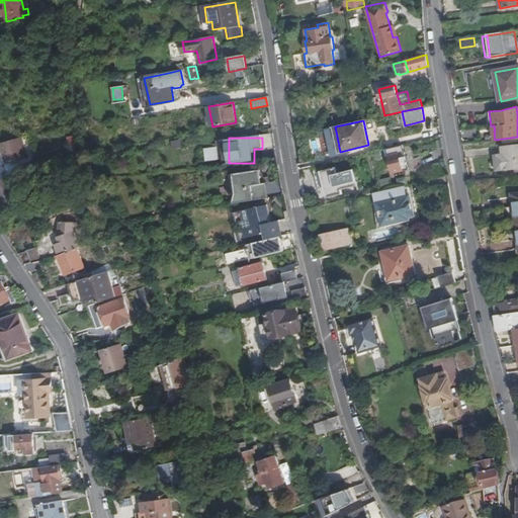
[(26,160),(20,140),(0,146),(6,166),(26,160)]
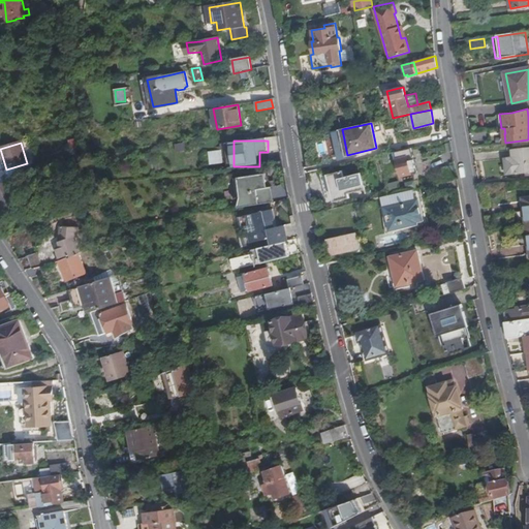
[(230,147),(209,150),(211,165),(232,162),(230,147)]
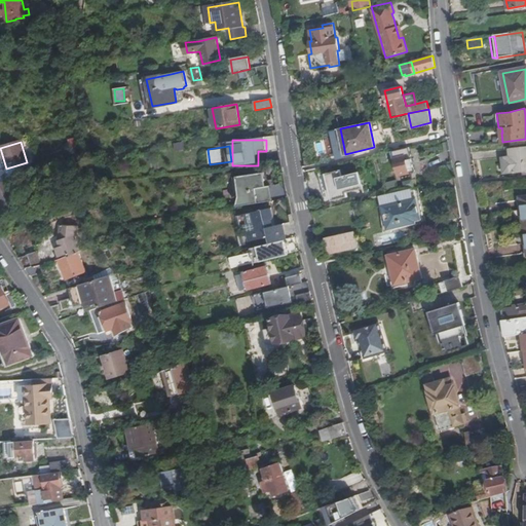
[(525,171),(525,146),(510,149),(510,157),(502,158),(504,173),(512,172),(512,174),(525,171)]
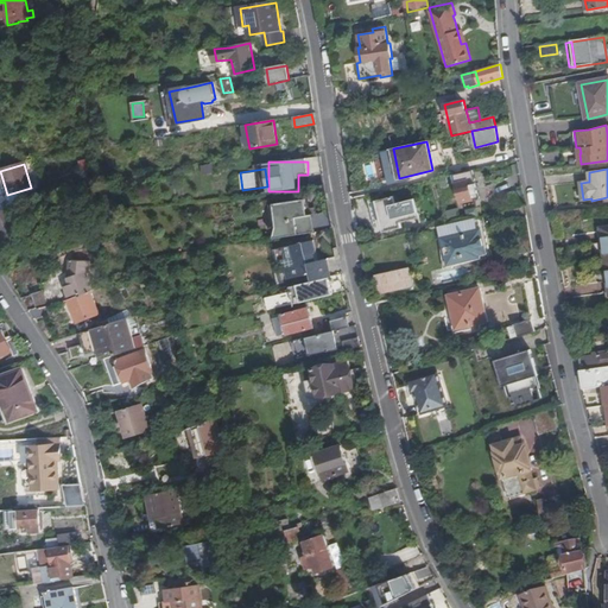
[(472,170),(454,175),(461,203),(473,200),(468,181),(474,179),(472,170)]
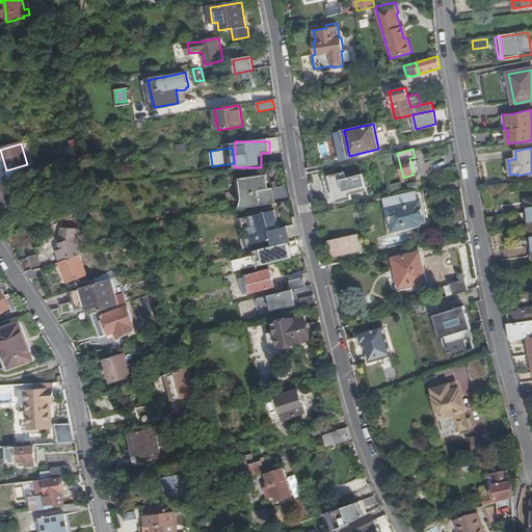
[(322,177),(328,205),(353,200),(352,195),(369,191),(365,174),(346,178),(345,171),(322,177)]
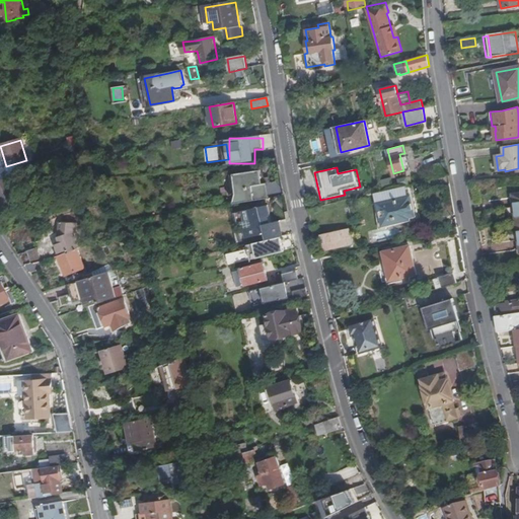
[(236,172),(237,202),(267,201),(266,172),(236,172)]
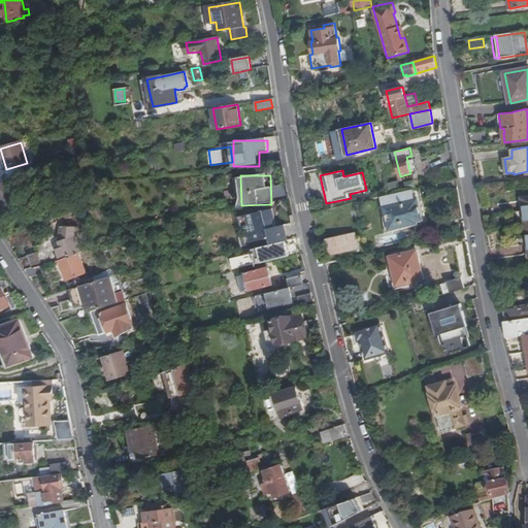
[(7,180),(0,184),(0,210),(2,216),(23,207),(11,179),(7,180)]
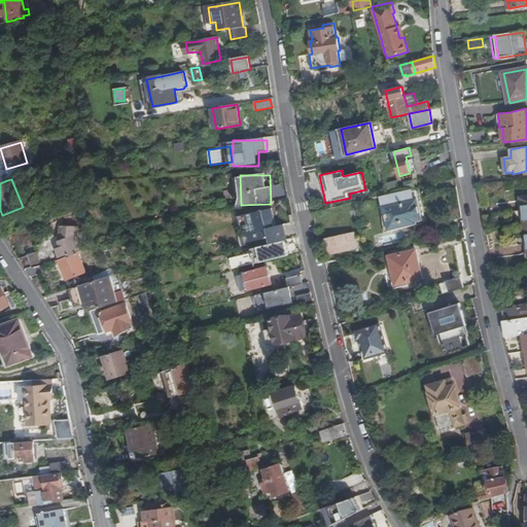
[(416,199),(384,207),(389,227),(421,220),(416,199)]
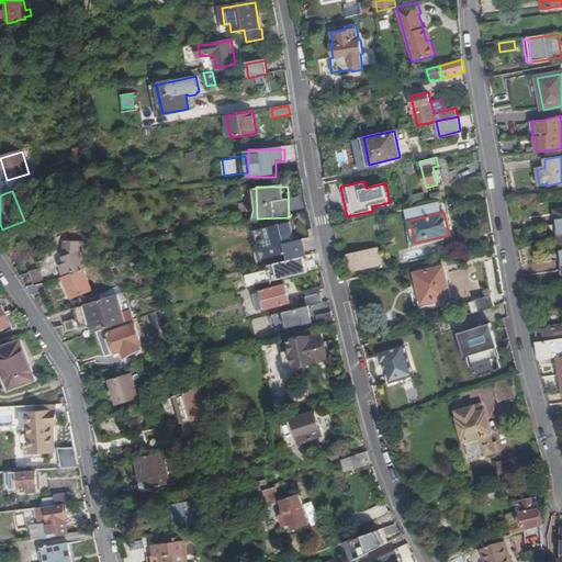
[(289,260),(305,256),(302,239),(291,242),(290,235),(292,234),(290,223),(254,231),(256,243),(259,242),(260,249),(265,249),(267,259),(288,254),(289,260)]
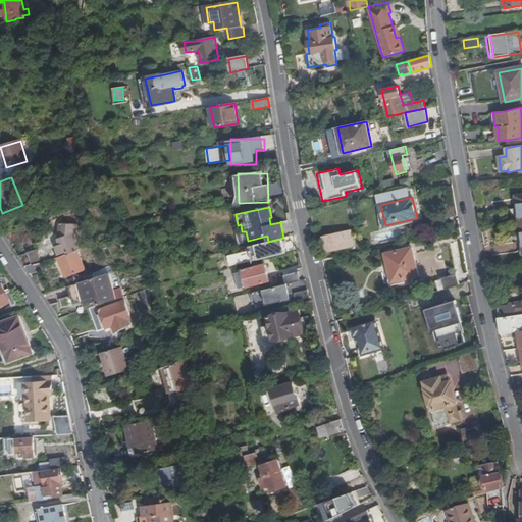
[(56,244),(61,257),(77,251),(82,249),(75,236),(76,225),(59,223),(58,239),(59,243),(56,244)]
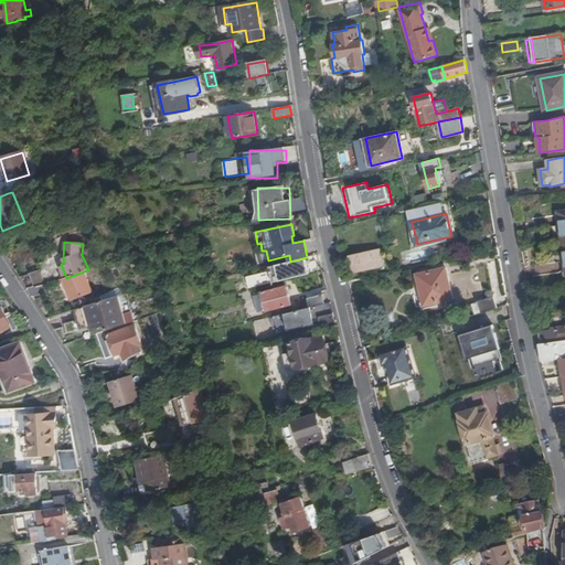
[(381,251),(350,257),(353,274),(385,266),(381,251)]
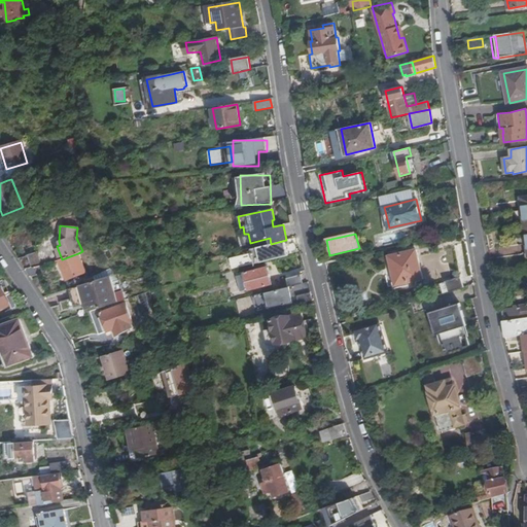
[(240,267),(260,262),(258,251),(238,256),(238,257),(240,266),(240,267)]
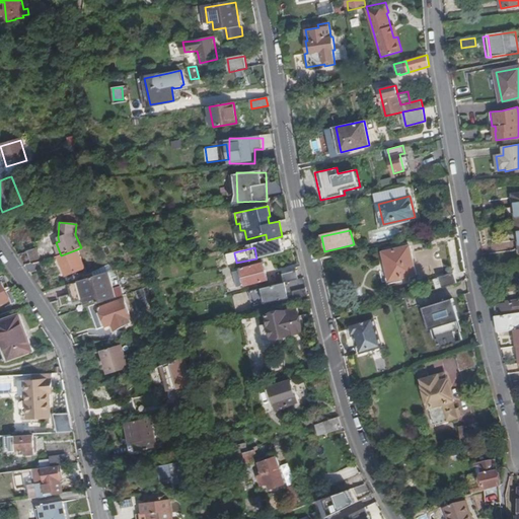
[(61,255),(59,256),(66,277),(84,269),(77,249),(61,255)]
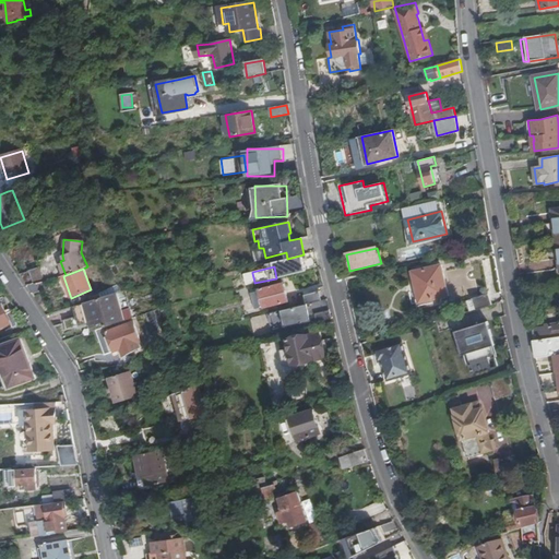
[(27,286),(44,282),(40,270),(20,274),(27,286)]
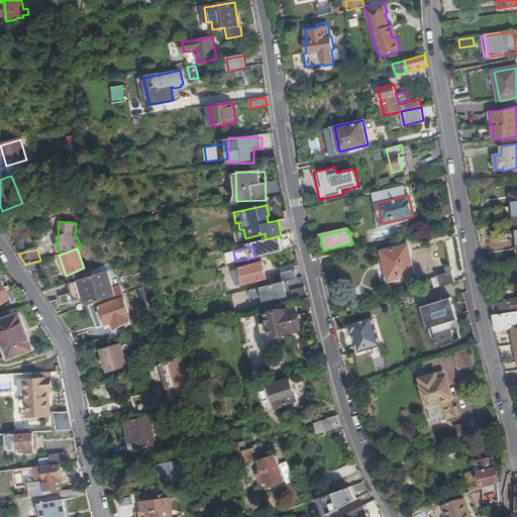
[(395,249),(382,252),(389,280),(415,275),(409,250),(396,253),(395,249)]
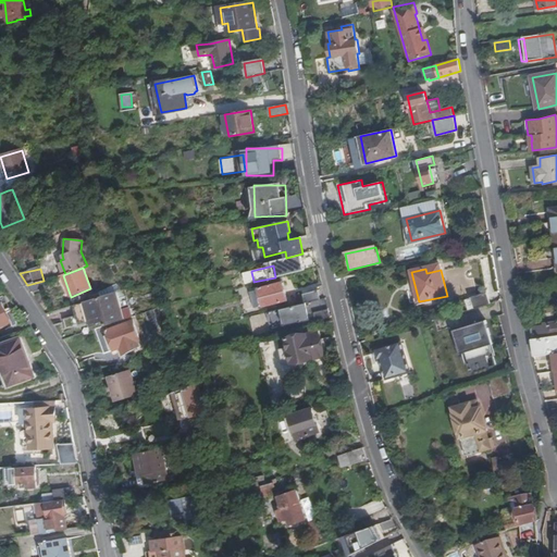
[(254,281),(251,272),(245,274),(247,283),(254,281)]
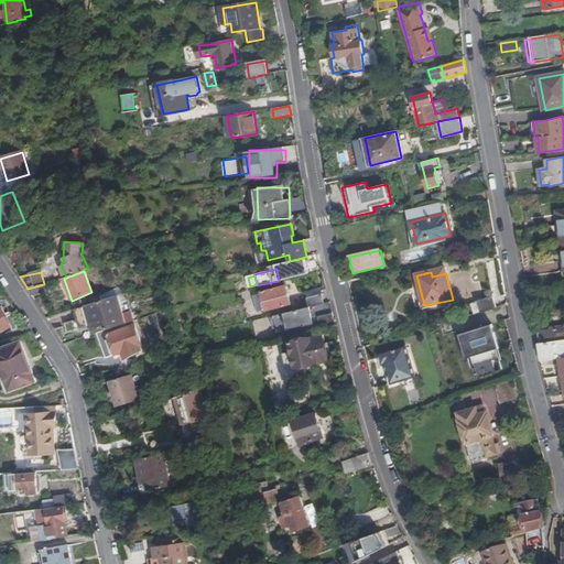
[(28,289),(32,295),(51,291),(49,283),(44,284),(28,289)]
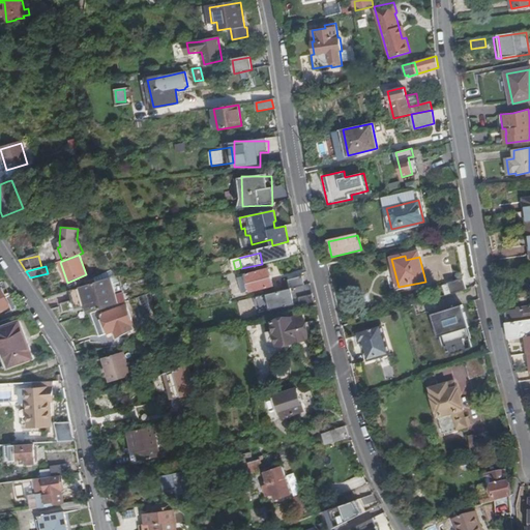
[(269,269),(238,276),(242,293),(272,286),(269,269)]
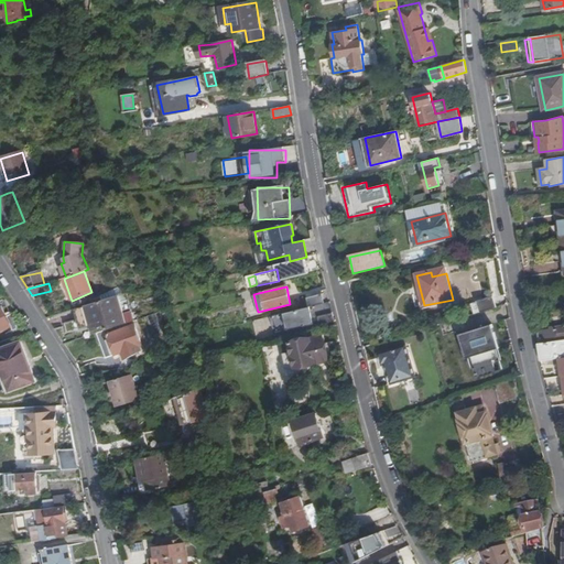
[(102,302),(118,296),(122,295),(120,288),(100,297),(102,302)]
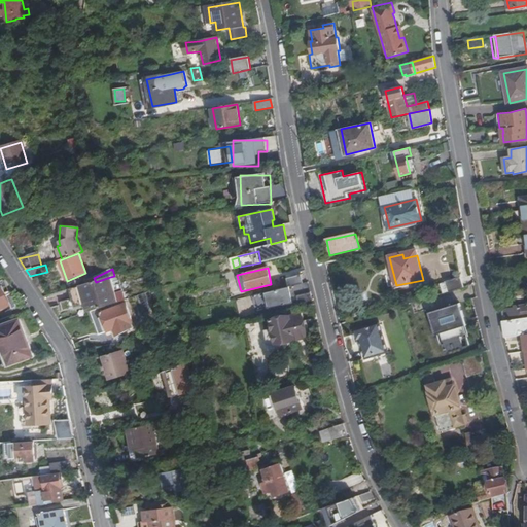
[(289,286),(290,286),(304,283),(302,275),(287,278),(289,286)]
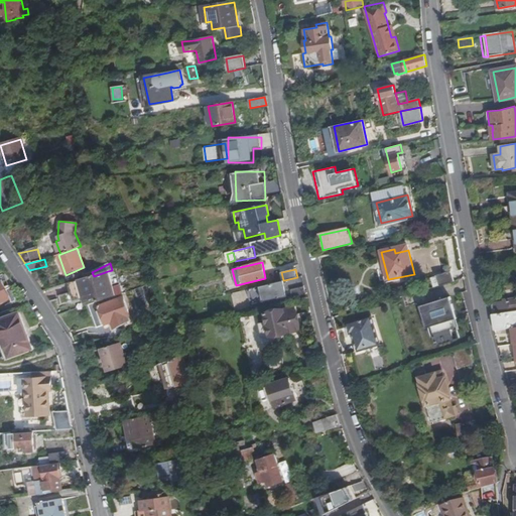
[(115,296),(108,271),(94,276),(71,283),(75,300),(85,297),(87,305),(89,304),(98,301),(115,296)]
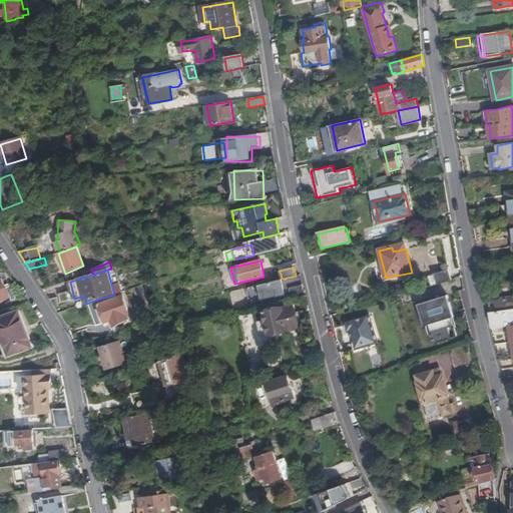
[(435,276),(438,285),(452,281),(449,272),(435,276)]
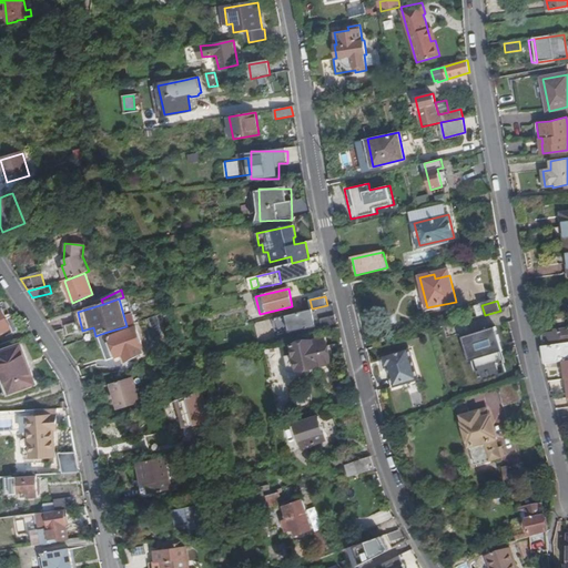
[(1,310),(0,308),(0,333),(10,328),(1,310)]
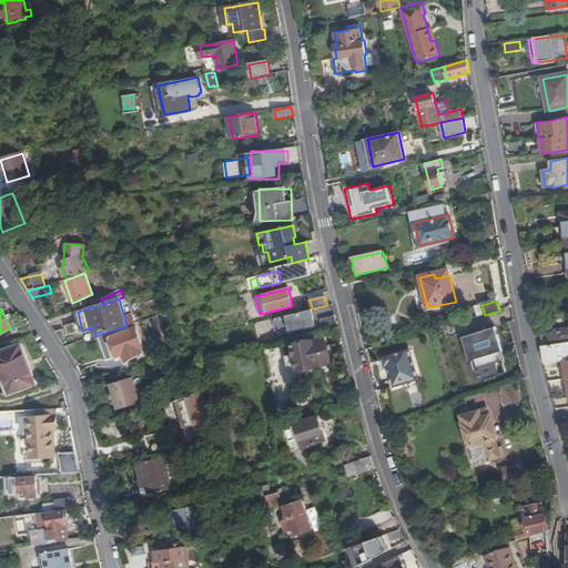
[(317,326),(313,308),(312,308),(286,315),(291,332),(317,326)]
